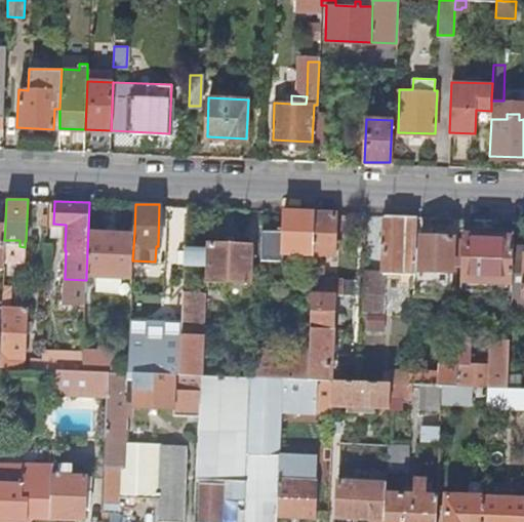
[(283,252),(312,253),(314,212),(283,210),(282,228),(279,228),(278,231),(262,231),(262,245),(260,261),(282,262),(283,252)]
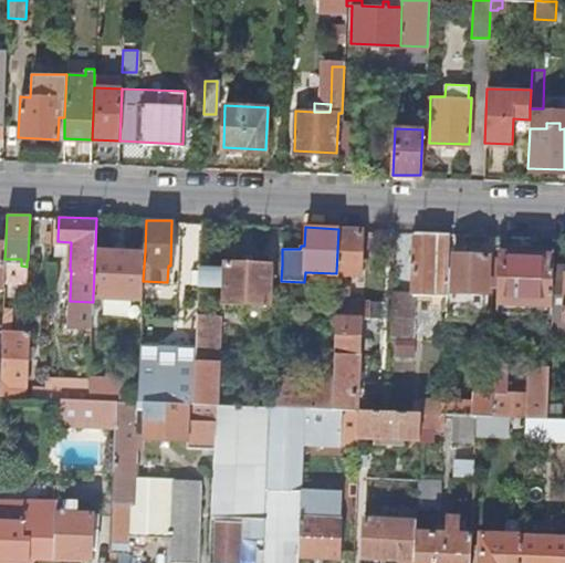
[(361,229),(338,229),(336,273),(336,284),(335,300),(346,300),(347,285),(344,285),(345,273),(359,274),(361,229)]
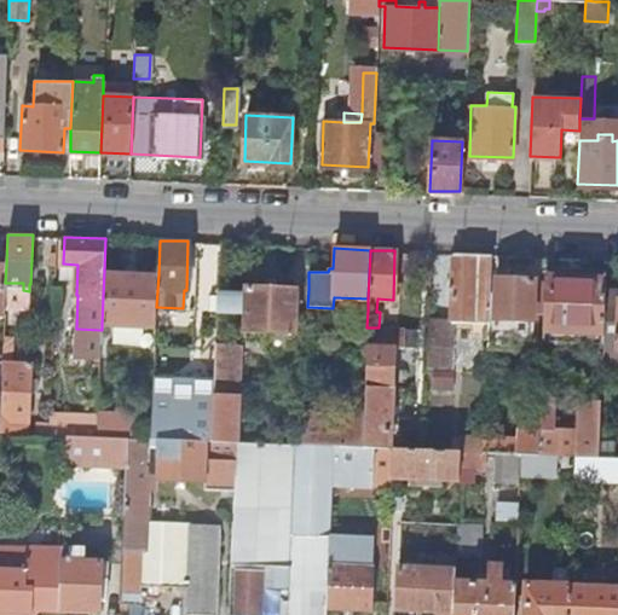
[(490,293),(491,254),(452,253),(450,319),(428,319),(426,366),(450,367),(452,321),(489,323),(490,293)]
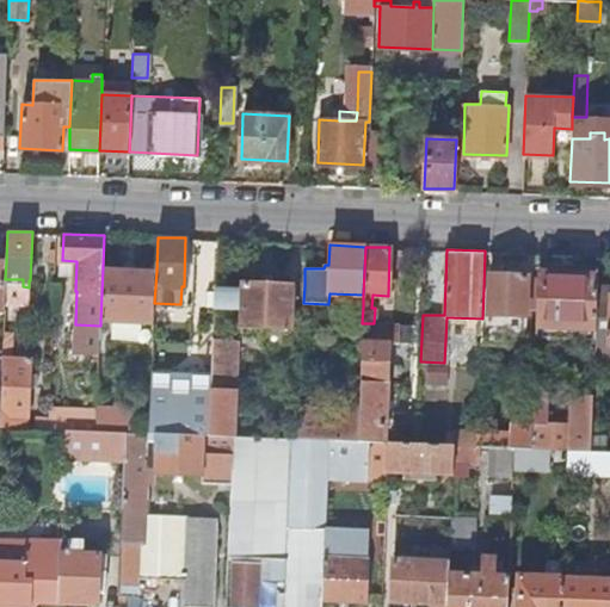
[(536,323),(595,326),(597,284),(597,266),(538,264),(537,277),(537,305),(536,323)]
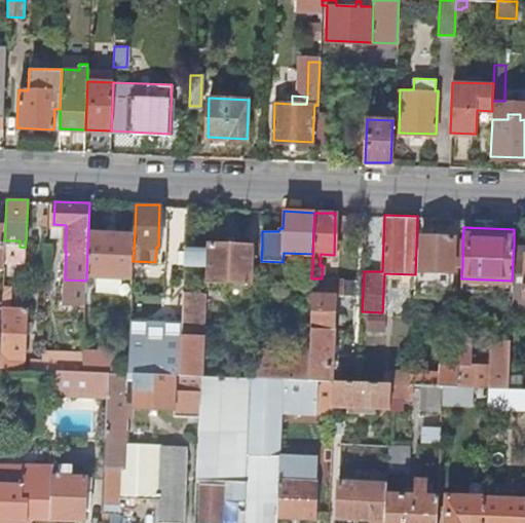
[(135,233),(88,230),(86,275),(133,277),(133,261),(135,233)]
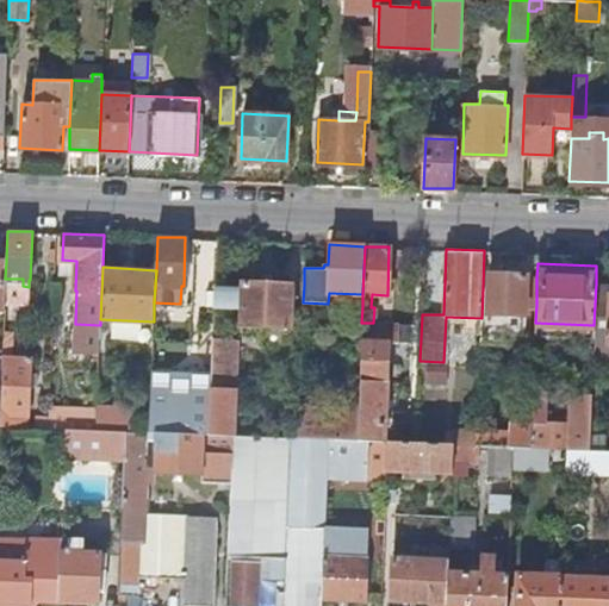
[(490,288),(483,288),(482,318),(480,344),(507,345),(508,337),(523,337),(524,305),(526,275),(491,274),(490,288)]
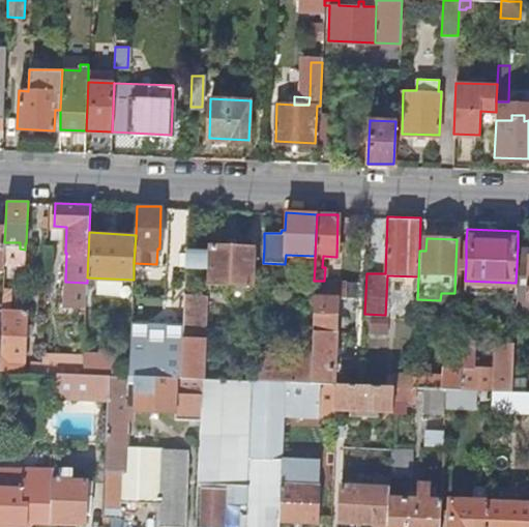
[(456,265),(466,265),(466,240),(457,239),(456,265)]
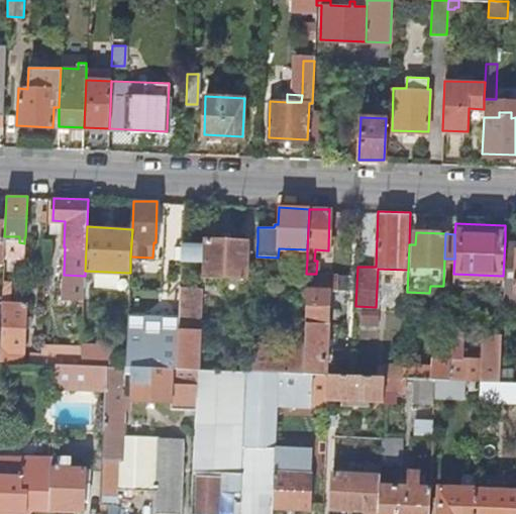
[(245,273),(256,274),(256,257),(258,241),(206,239),(204,285),(210,285),(210,281),(244,283),(245,273)]
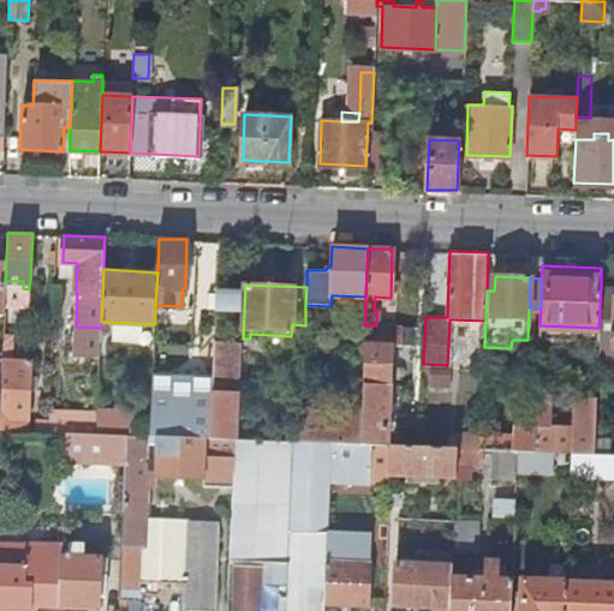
[(613,286),(601,286),(598,328),(597,363),(613,363),(613,286)]
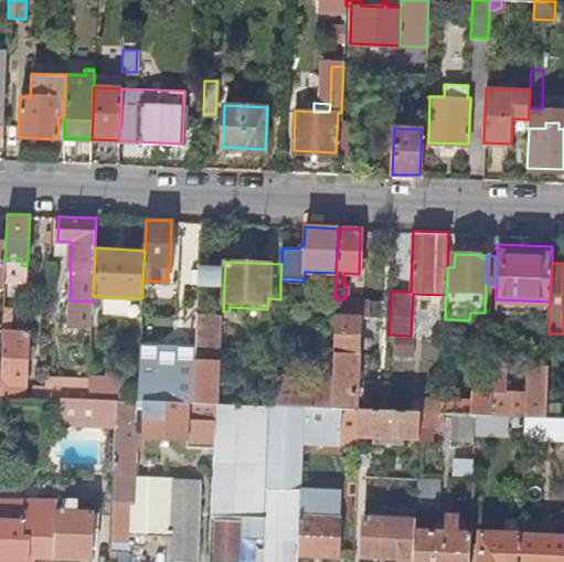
[(208,402),(215,402),(216,402),(220,322),(215,322),(217,269),(198,268),(194,346),(192,402),(208,402)]
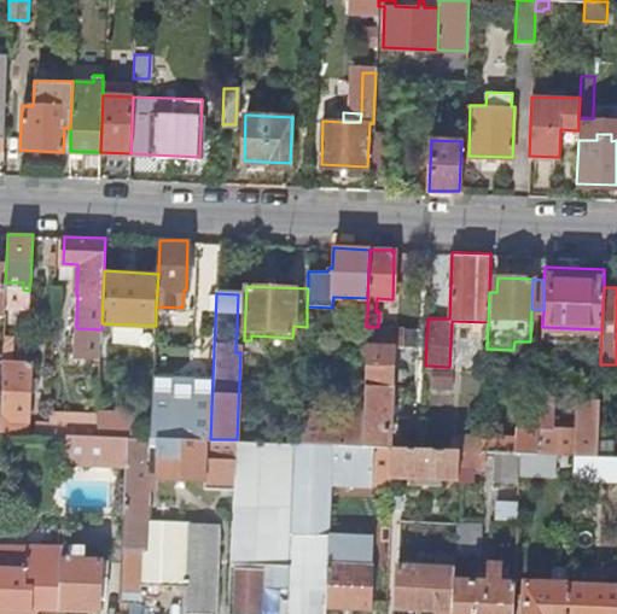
[(351,345),(366,346),(366,327),(367,310),(353,310),(351,345)]
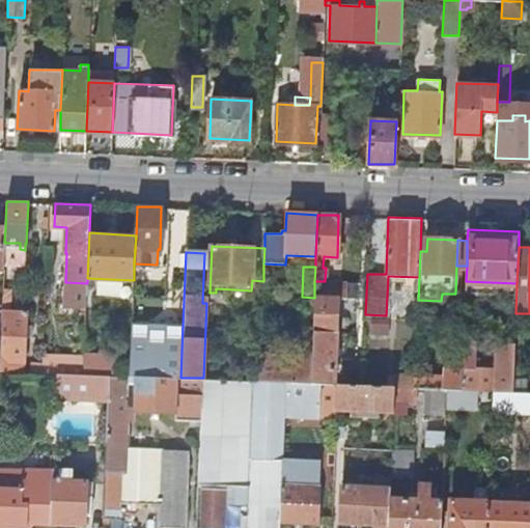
[(325,281),(314,281),(314,298),(312,356),(311,383),(321,383),(333,384),(334,363),(340,363),(340,353),(335,353),(337,298),(346,299),(346,282),(325,281)]
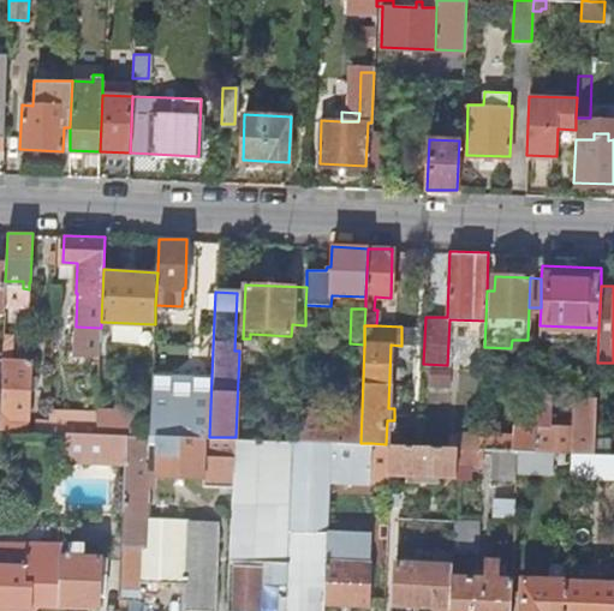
[(285,357),(304,358),(304,341),(286,340),(285,357)]
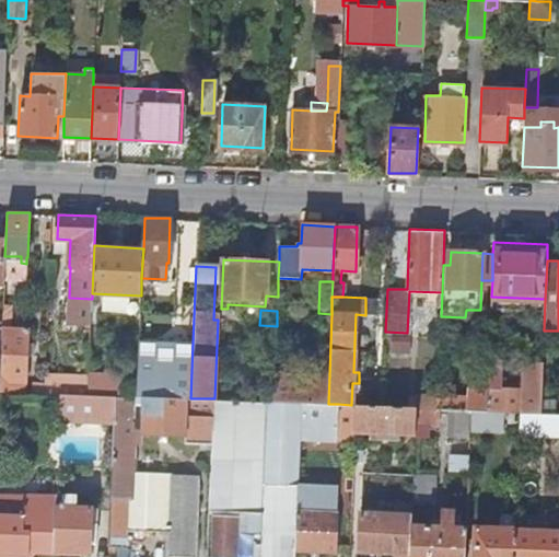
[(1,344),(0,363),(0,390),(24,391),(24,381),(27,382),(28,354),(33,354),(33,341),(28,341),(28,327),(8,327),(8,321),(2,321),(1,344)]
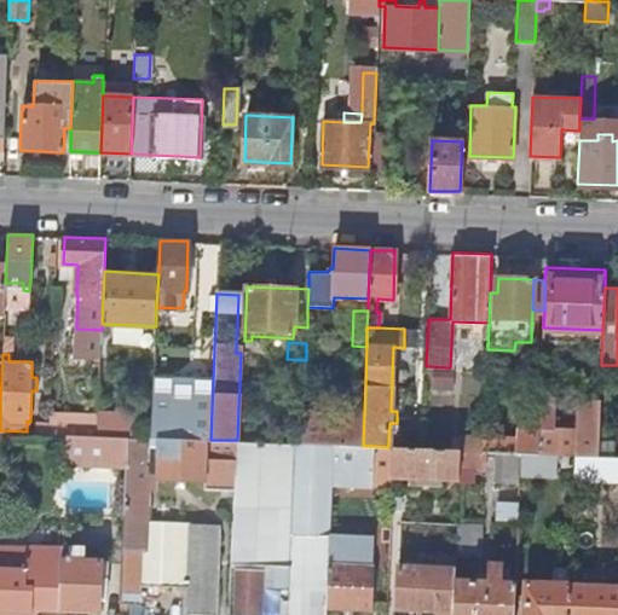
[(152,408),(151,437),(207,440),(211,440),(213,378),(154,376),(152,408)]
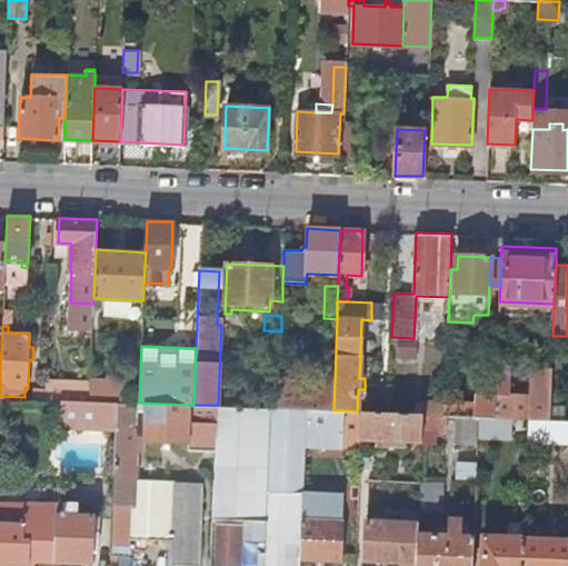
[(496,397),(495,417),(512,418),(529,418),(550,419),(551,376),(532,375),(531,396),(507,395),(509,346),(497,346),(496,397)]
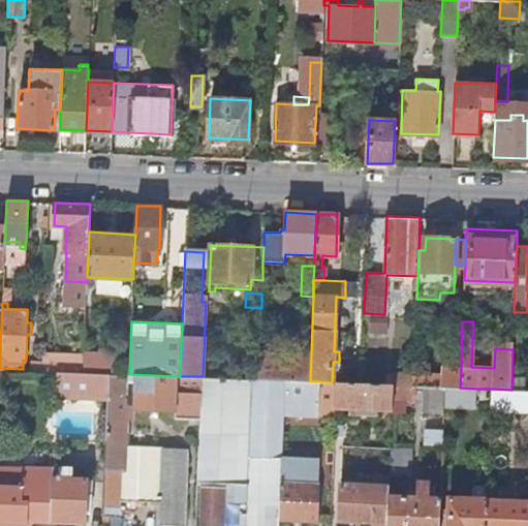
[(41,361),(41,370),(57,371),(83,371),(84,354),(42,352),(41,361)]
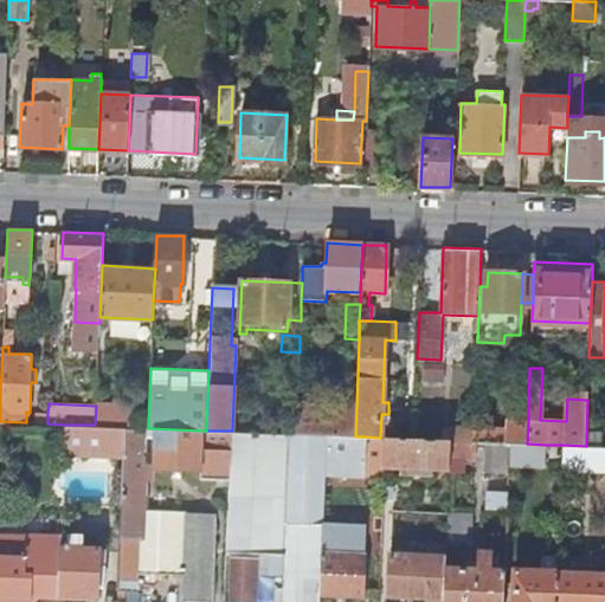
[(297,403),(296,434),(324,435),(355,437),(356,406),(297,403)]
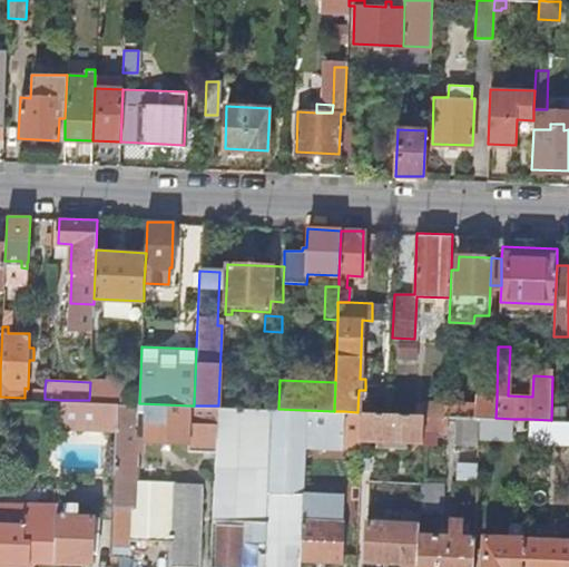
[(32,388),(31,399),(45,399),(45,389),(32,388)]
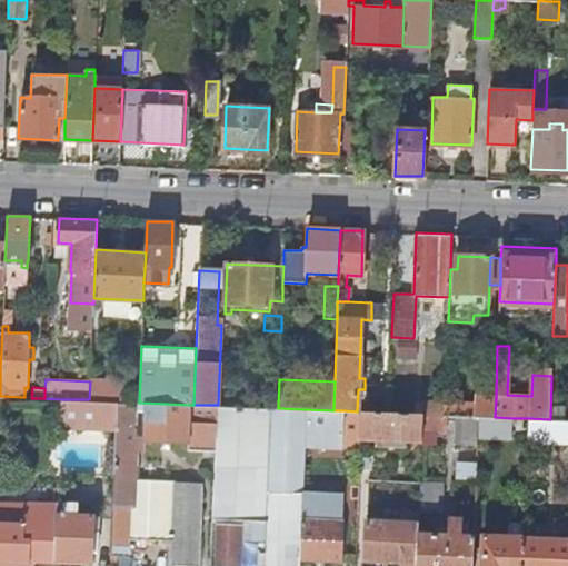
[(457,416),(478,417),(495,417),(496,397),(475,396),(474,403),(445,401),(445,415),(457,416)]
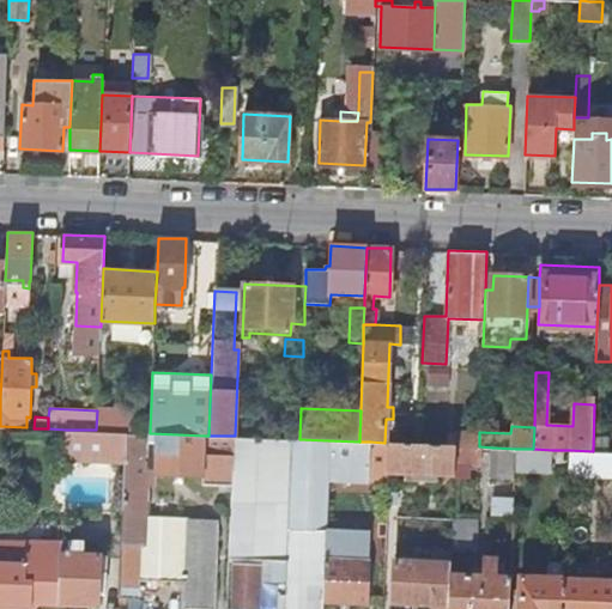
[(126,457),(126,432),(96,430),(66,430),(66,455),(126,457)]
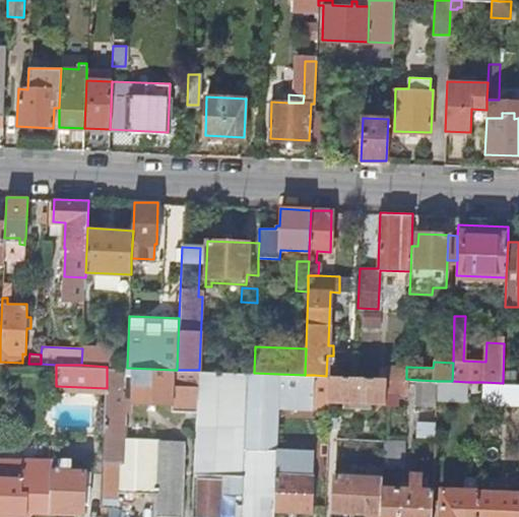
[(406,379),(406,367),(406,366),(388,365),(386,379),(406,379)]
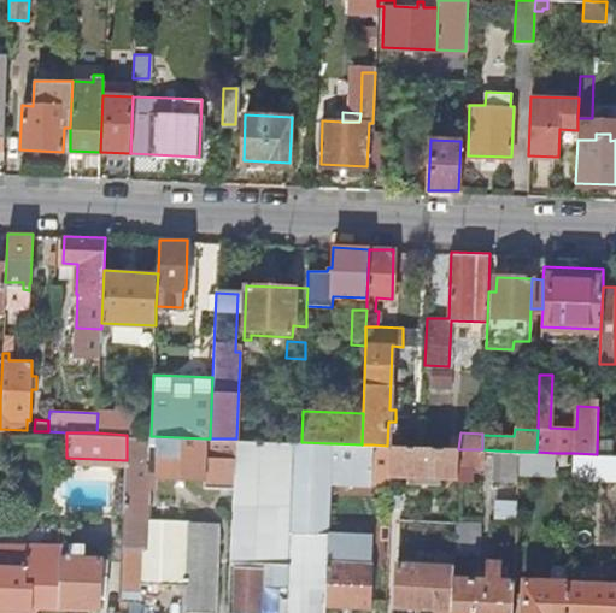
[(206,438),(151,436),(127,435),(127,460),(121,599),(139,600),(140,583),(187,584),(189,523),(191,520),(148,519),(152,447),(157,447),(156,477),(204,478),(204,485),(233,487),(235,438),(227,438),(226,458),(205,457),(206,438)]
